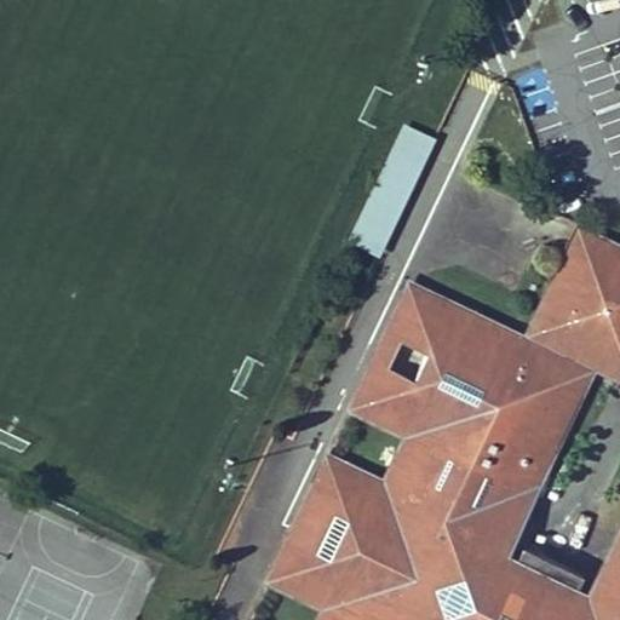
[(405,124),(400,135),(349,241),(379,256),(430,149),(435,137),(405,124)]
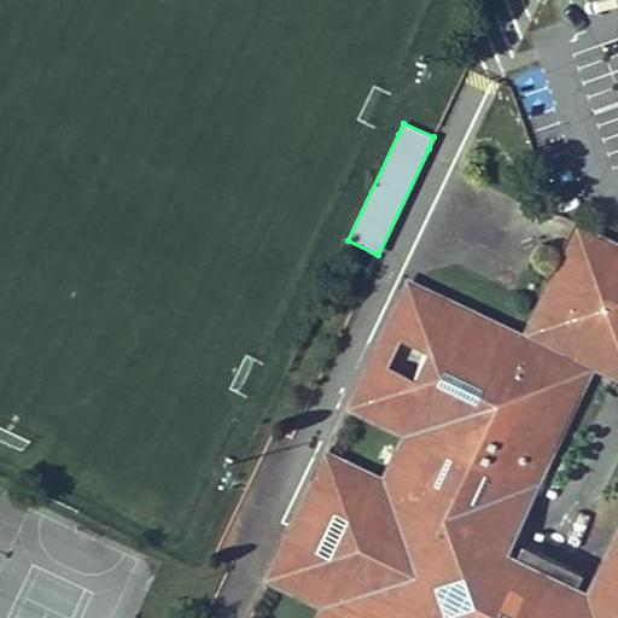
[(617,617),(617,531),(584,601),(570,594),(581,572),(522,544),(512,564),(497,557),(592,361),(617,373),(617,369),(617,257),(595,248),(565,257),(524,342),(408,285),(386,330),(425,348),(409,380),(372,361),(350,407),(407,433),(385,479),(361,529),(384,540),(368,571),(347,560),(322,611),(318,617),(617,617)]
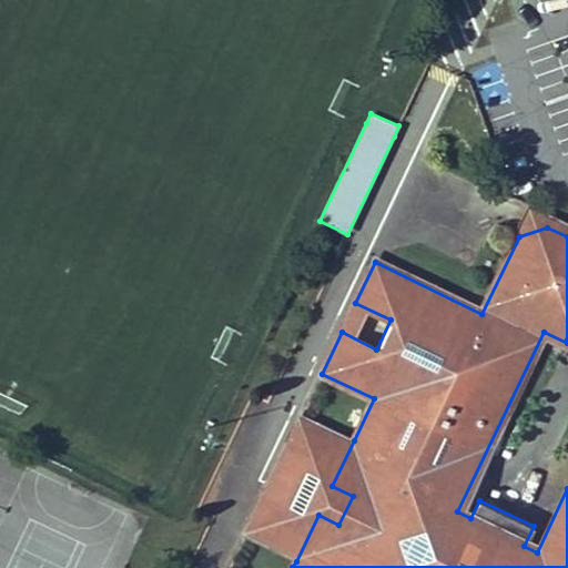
[(353,496),(332,486),(354,440),(302,416),(310,433),(293,467),(280,460),(266,489),(279,496),(262,530),(243,537),(296,561),(318,515),(338,525),(353,496)]
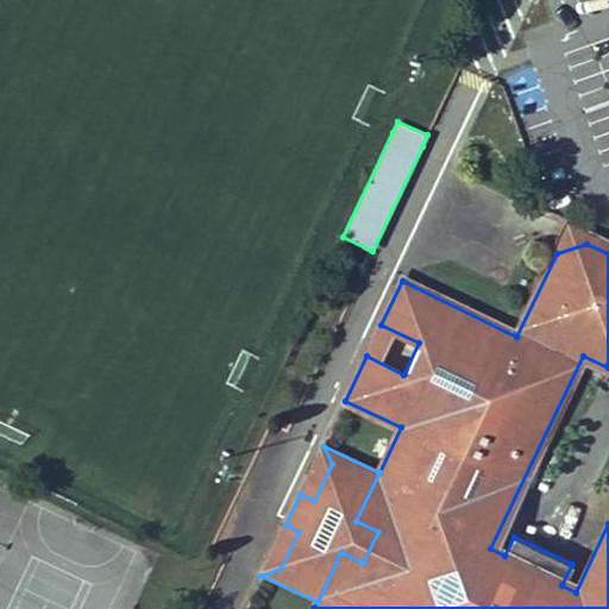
[(332,464),(324,446),(300,494),(314,501),(332,464)]
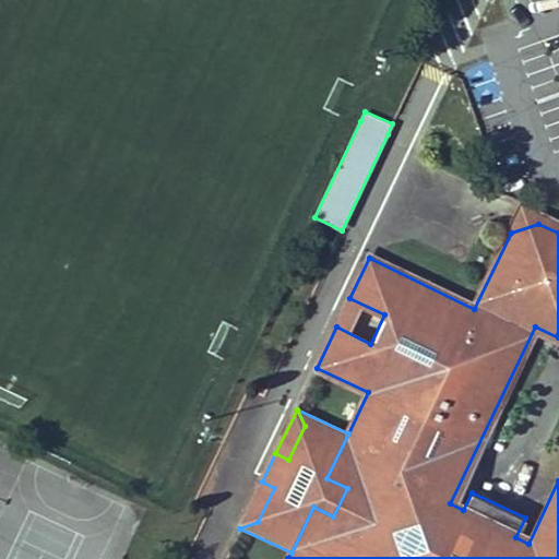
[(258,522),(274,488),(262,482),(239,528),(258,522)]
